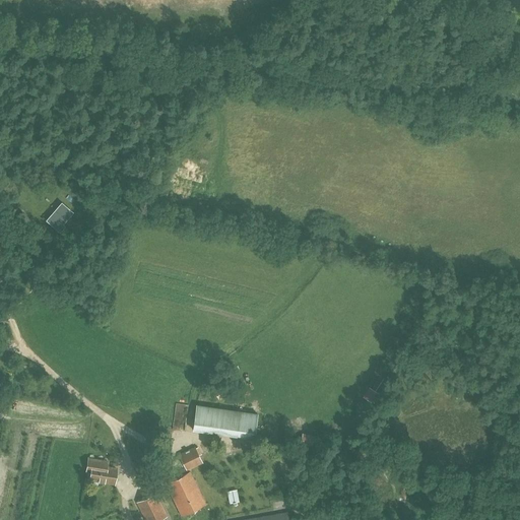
[(74,205),(60,220),(66,226),(80,210),(74,205)]
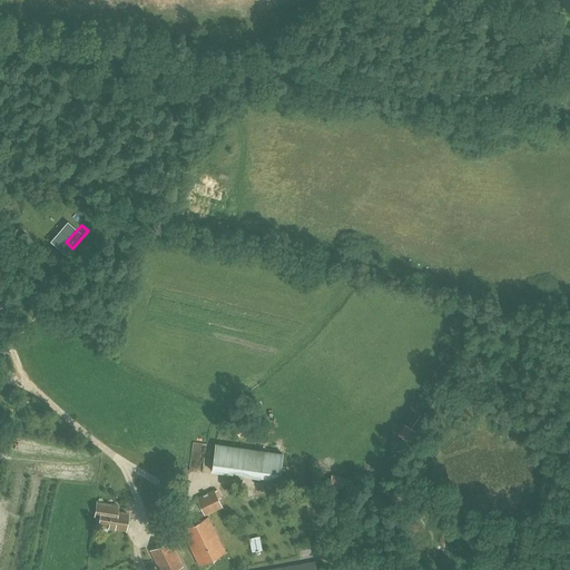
[(423,402),(418,411),(410,422),(411,422),(408,426),(405,425),(400,434),(415,444),(421,434),(412,429),(428,405),(423,402)]
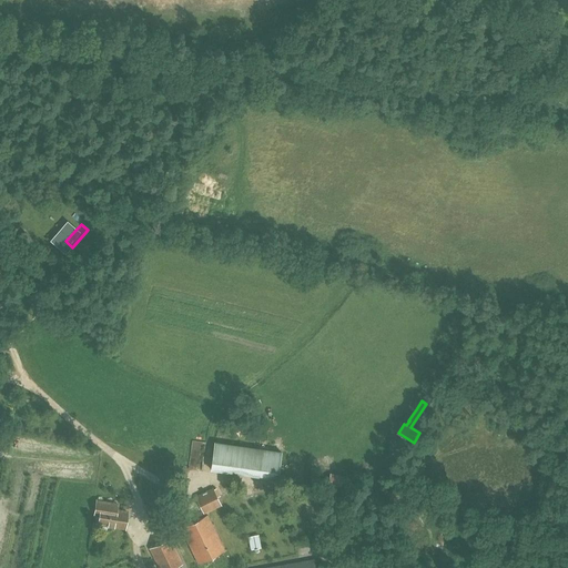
[(281,453),(214,443),(211,469),(277,479),(281,453)]
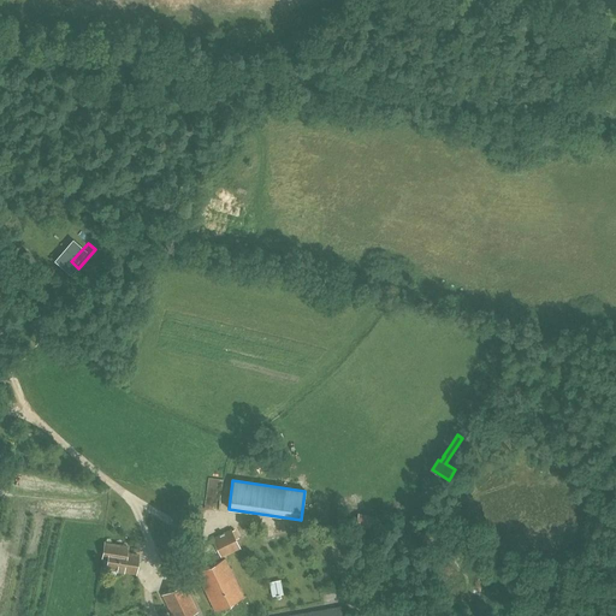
[(380,519),(359,514),(356,527),(378,531),(380,519)]
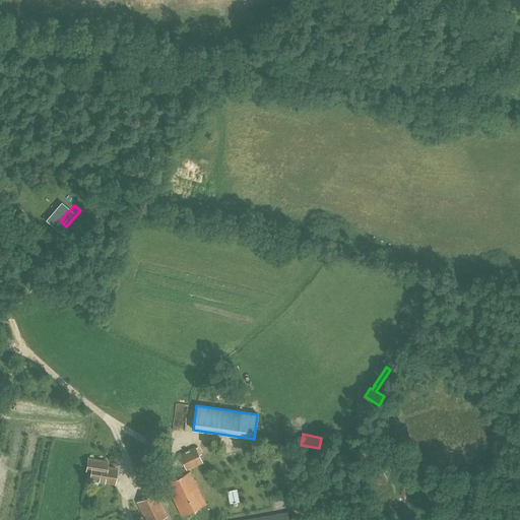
[(179,454),(187,472),(200,465),(192,448),(179,454)]
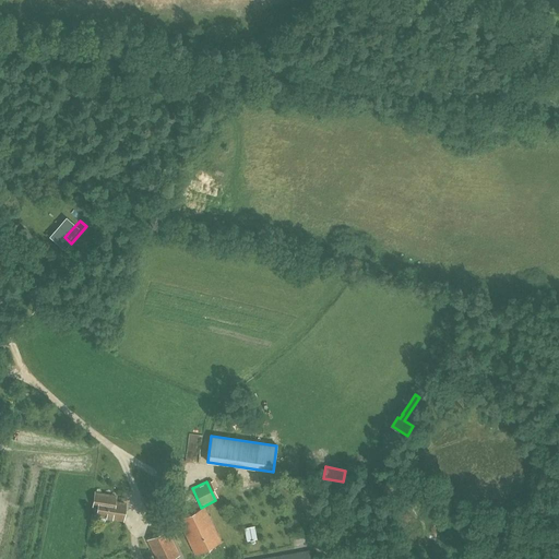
[(122,520),(126,503),(109,501),(110,496),(95,494),(93,506),(98,507),(97,515),(122,520)]
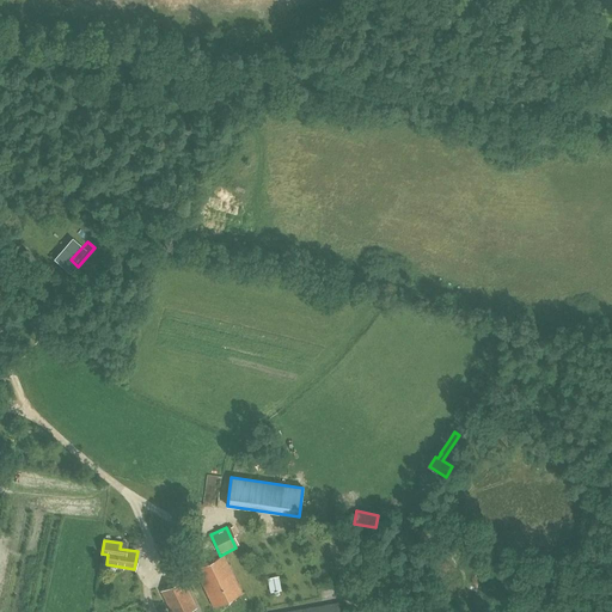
[(214,606),(242,593),(224,555),(195,569),(214,606)]
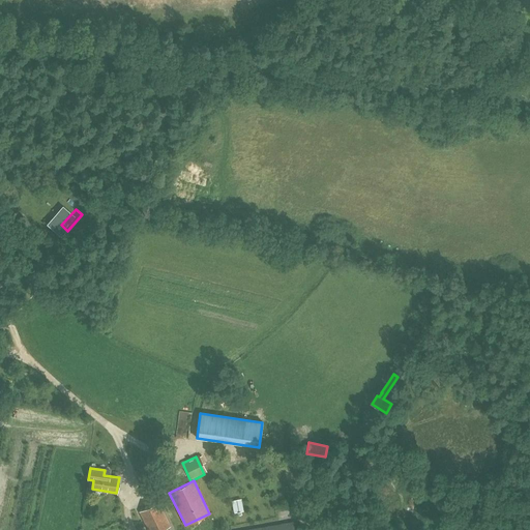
[(149,529),(156,529),(172,523),(162,503),(141,513),(149,529)]
